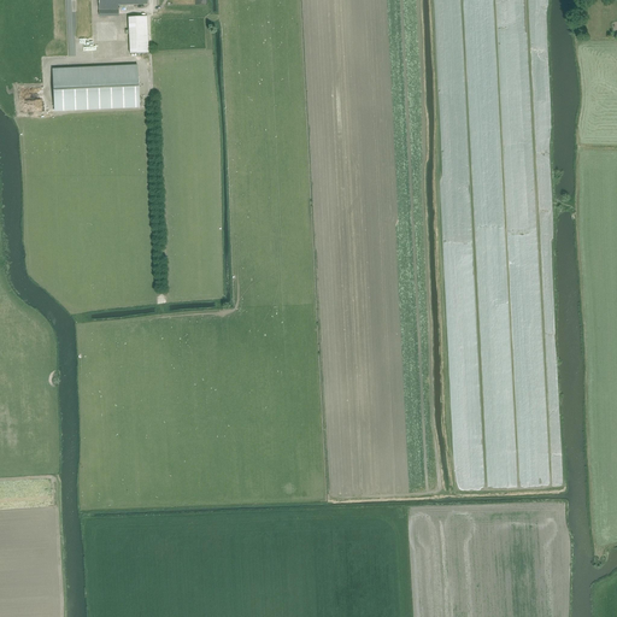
[(118,5),(147,5),(147,0),(98,0),(99,15),(118,13),(118,5)]
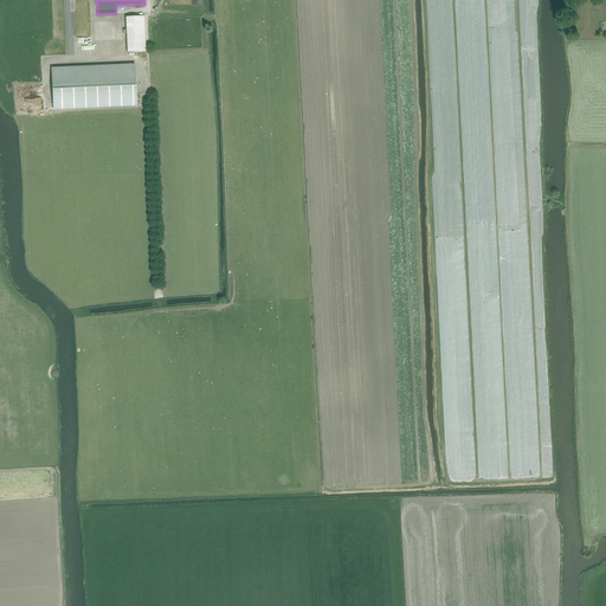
[(128,53),(146,52),(144,17),(126,17),(128,53)]
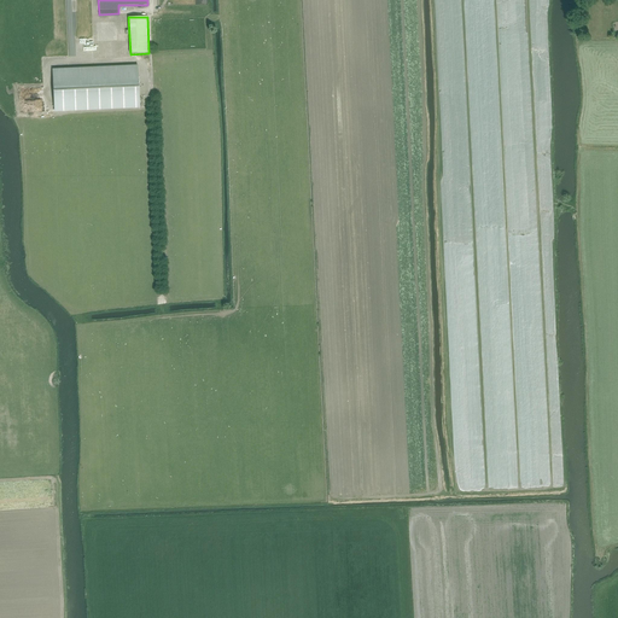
[(99,53),(116,51),(114,33),(106,34),(108,44),(98,45),(99,53)]
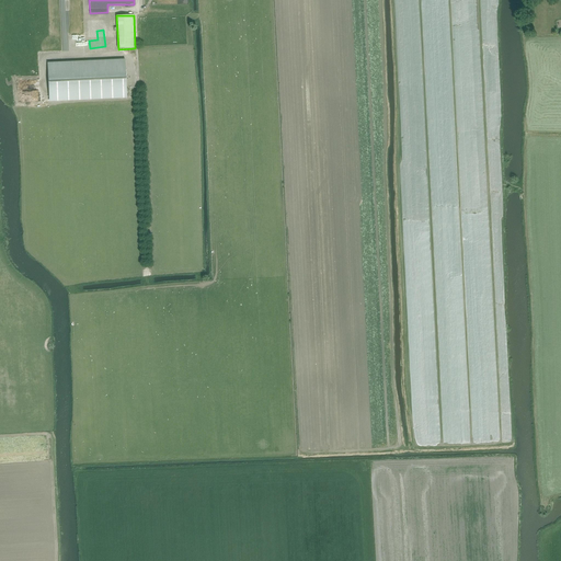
[(68,38),(66,48),(77,52),(79,41),(68,38)]
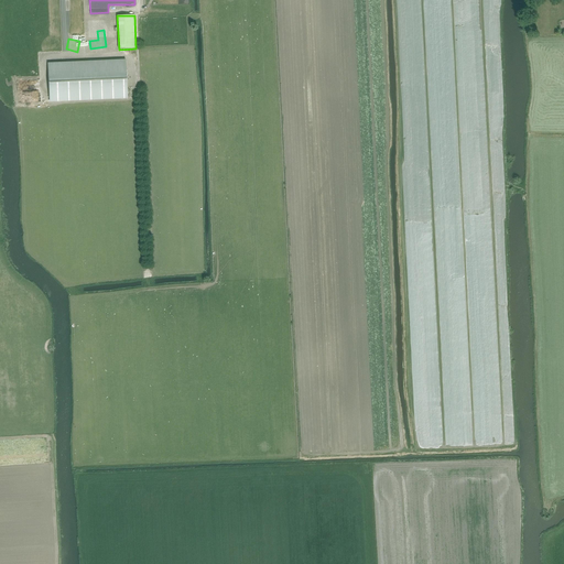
[(47,63),(50,102),(127,99),(126,60),(47,63)]
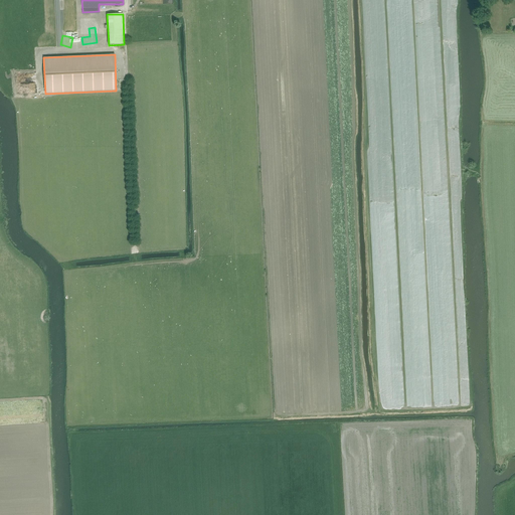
All buildings are outlined.
